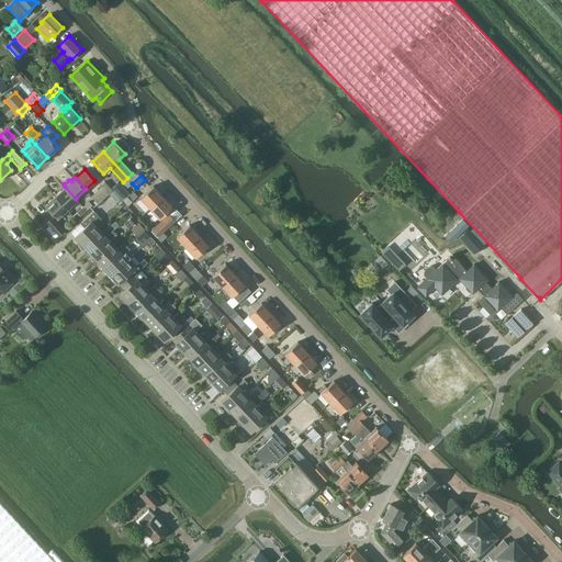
[(113,190),(112,189),(105,181),(100,186),(101,188),(91,197),(99,204),(109,194),(113,190)]
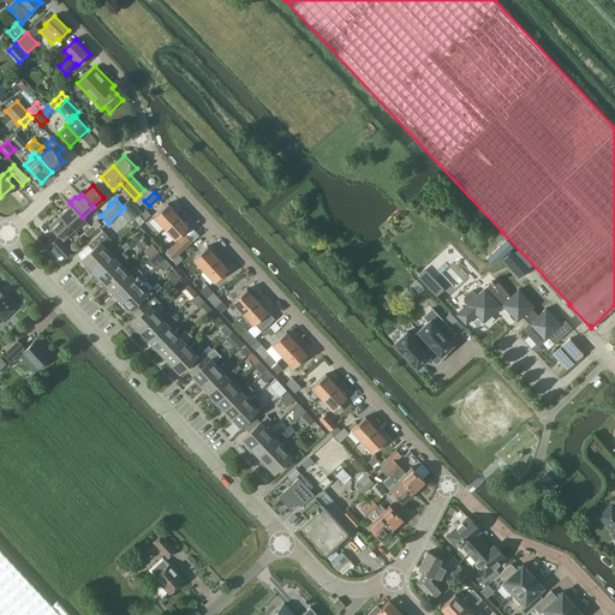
[(132,218),(135,219),(139,215),(143,213),(130,198),(123,207),(124,208),(132,218)]
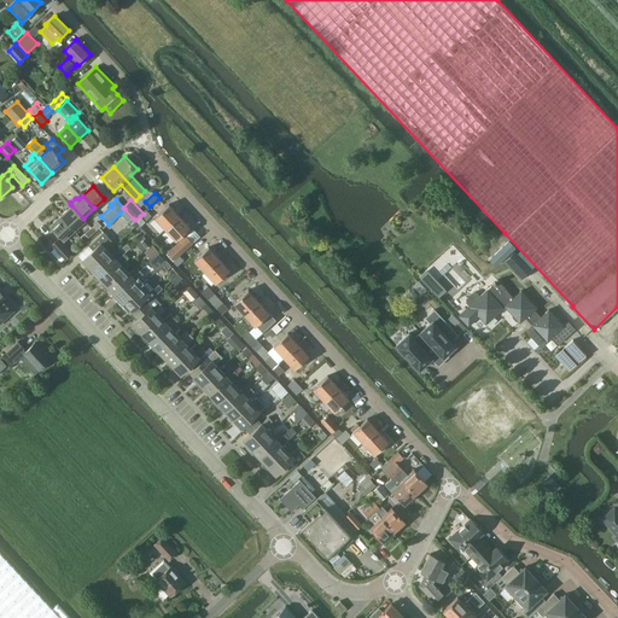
[(164,229),(180,215),(169,204),(155,217),(164,229)]
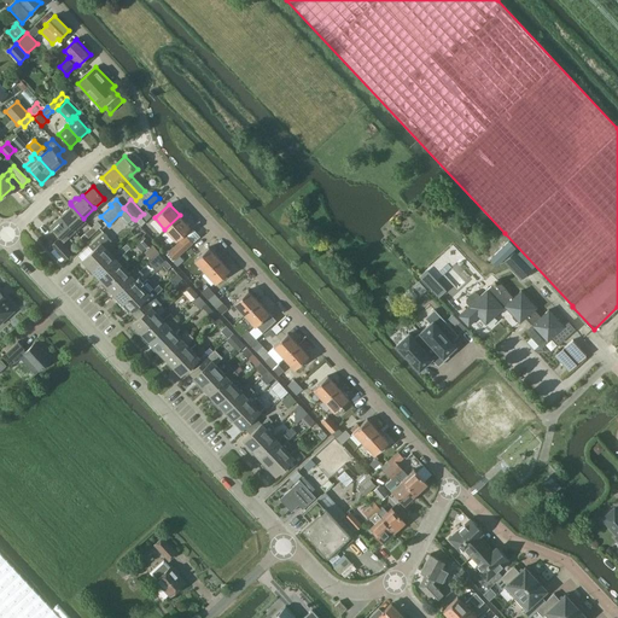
[(83,219),(71,205),(60,215),(75,231),(86,221),(83,219)]
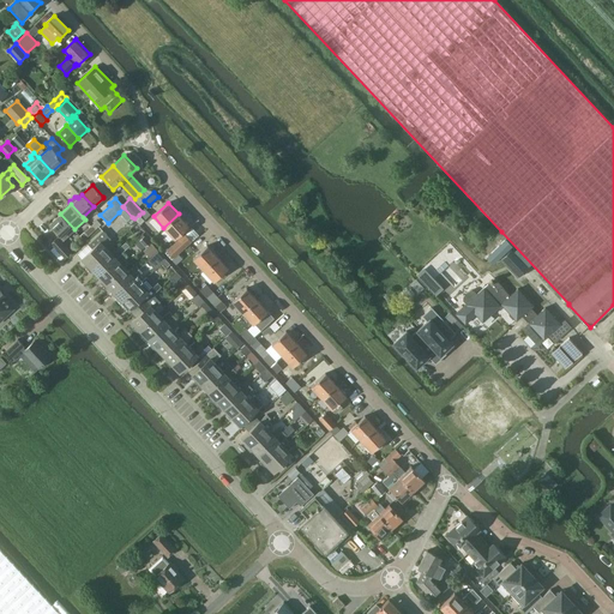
[(128,221),(132,217),(124,208),(119,212),(128,221)]
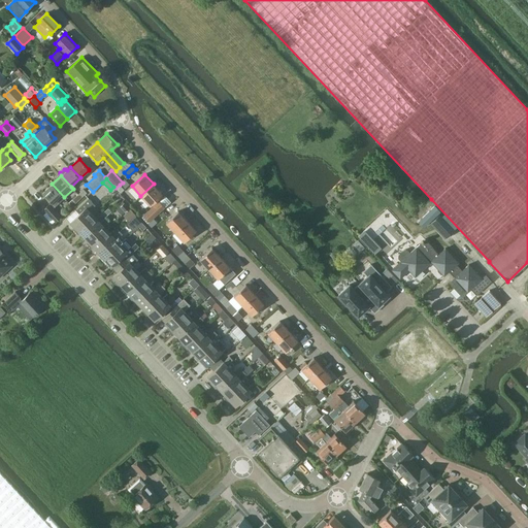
[(123,183),(120,185),(125,189),(130,185),(125,180),(123,183)]
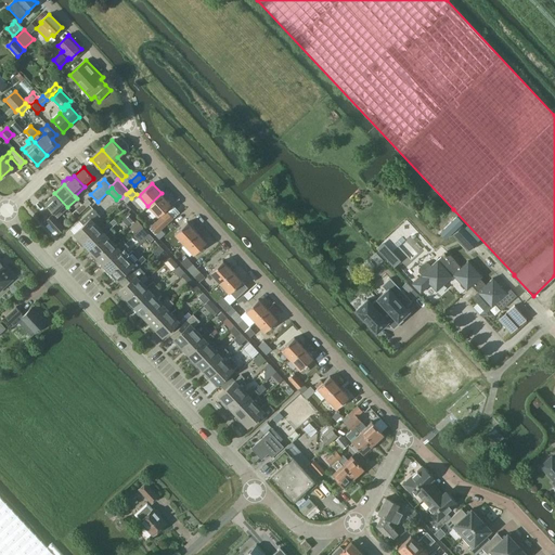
[(57,217),(67,207),(54,193),(44,202),(57,217)]
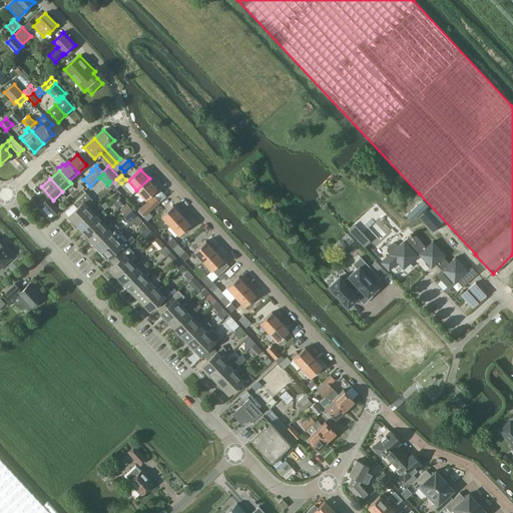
[(149,178),(136,190),(145,199),(158,188),(149,178)]
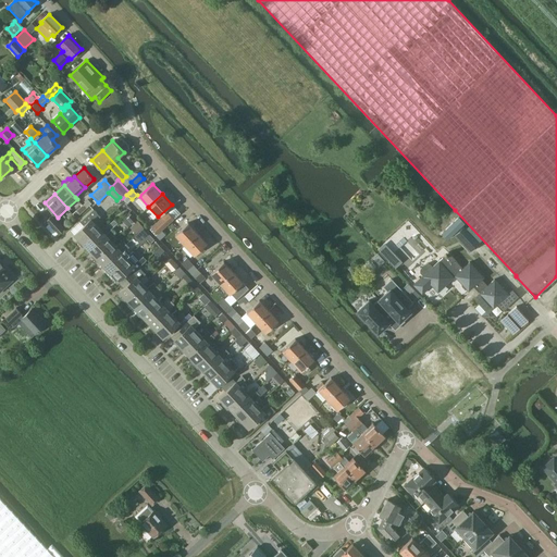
[(83,205),(86,208),(91,203),(88,199),(83,205)]
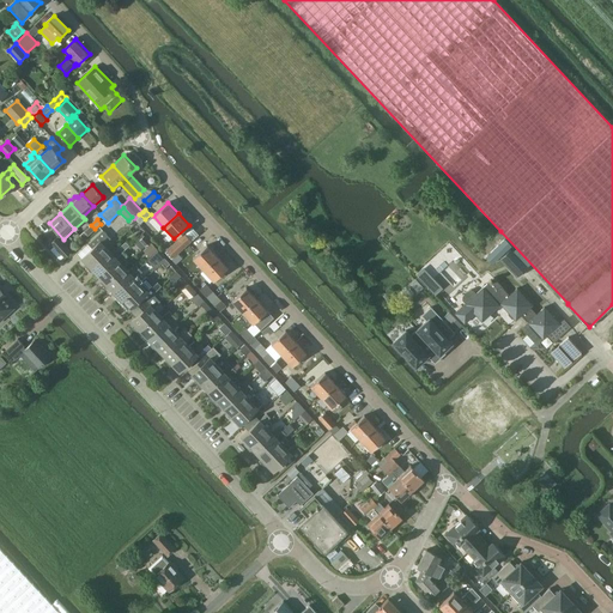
[(87,235),(95,229),(91,225),(84,231),(87,235)]
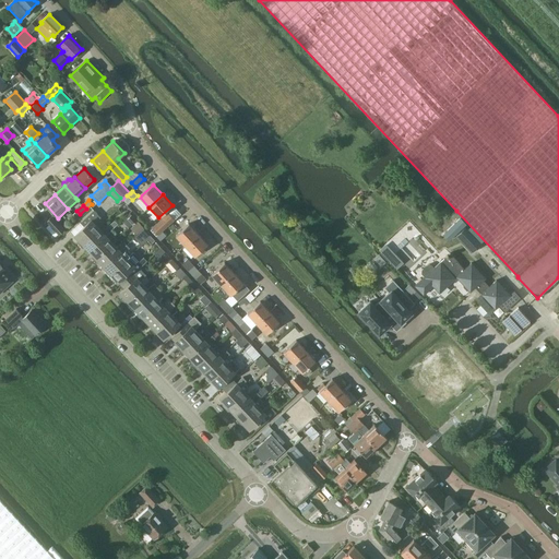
[(80,246),(82,244),(99,227),(95,223),(100,217),(94,210),(80,222),(84,226),(74,236),(79,240),(76,242),(80,246)]
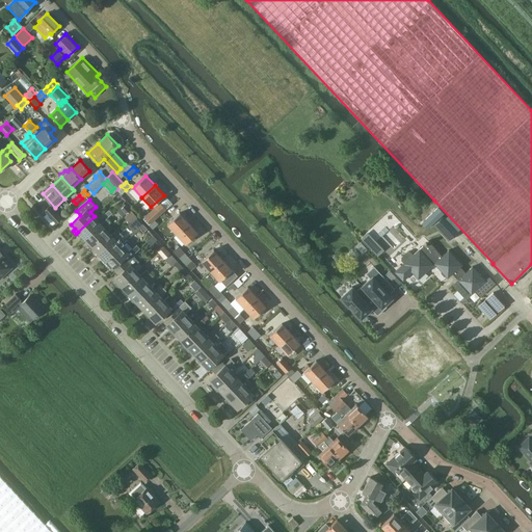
[(130,209),(124,203),(120,207),(126,213),(130,209)]
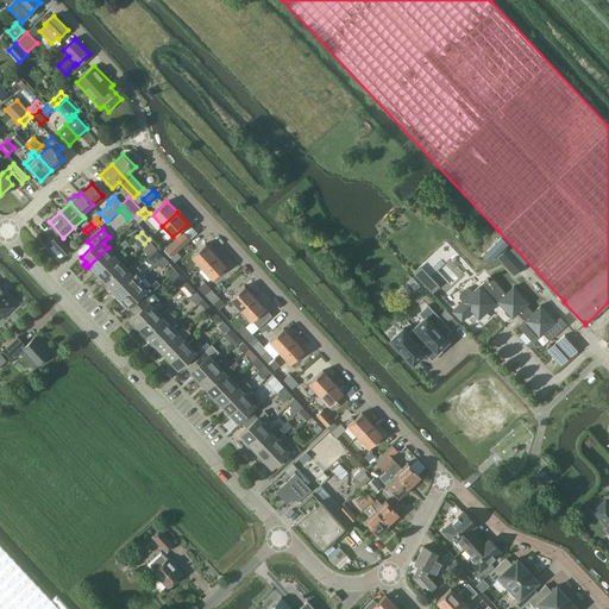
[(183,232),(165,249),(173,256),(177,252),(190,240),(183,232)]
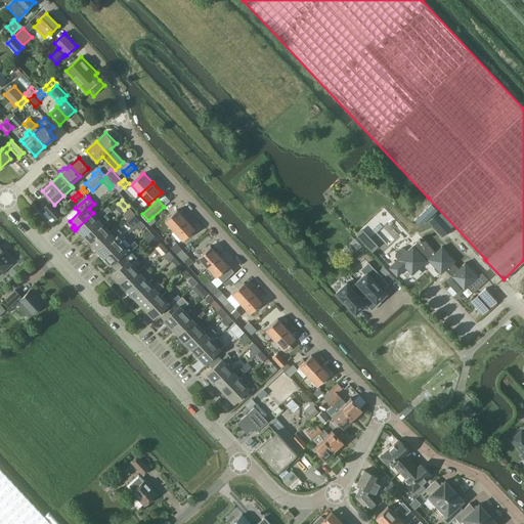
[(55,219),(59,215),(48,203),(44,207),(55,219)]
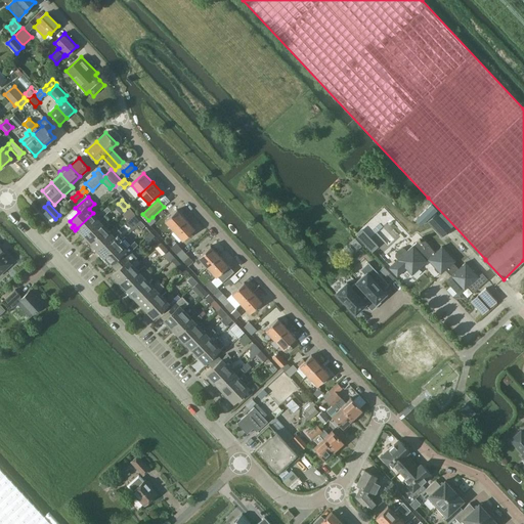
[(436,213),(430,207),(416,220),(421,226),(436,213)]
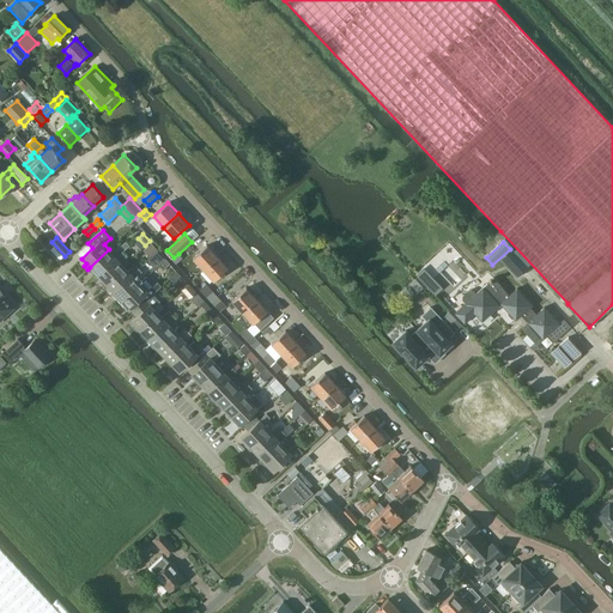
[(145,249),(151,256),(158,250),(151,243),(145,249)]
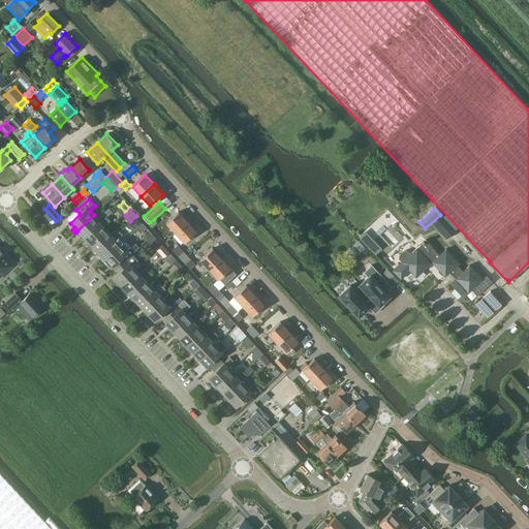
[(184,243),(196,230),(179,211),(165,222),(184,243)]
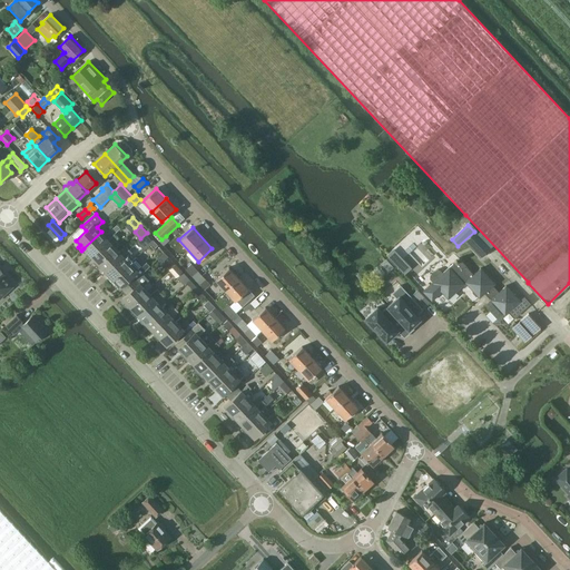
[(84,248),(81,251),(85,254),(87,252),(90,256),(115,234),(111,231),(105,236),(101,232),(84,248)]
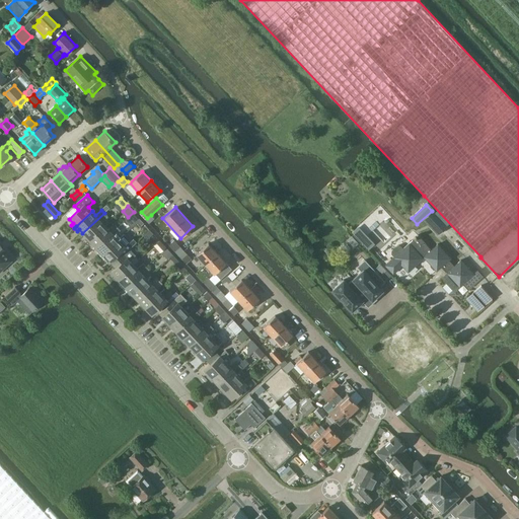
[(434,212),(425,221),(431,227),(440,218),(434,212)]
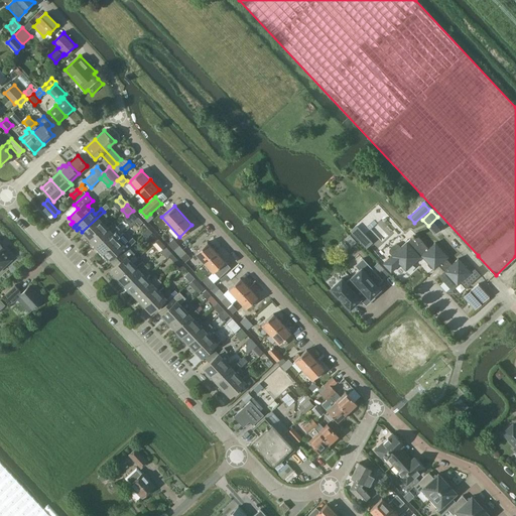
[(104,212),(82,232),(86,236),(85,237),(88,240),(105,224),(108,221),(104,217),(107,215),(104,212)]
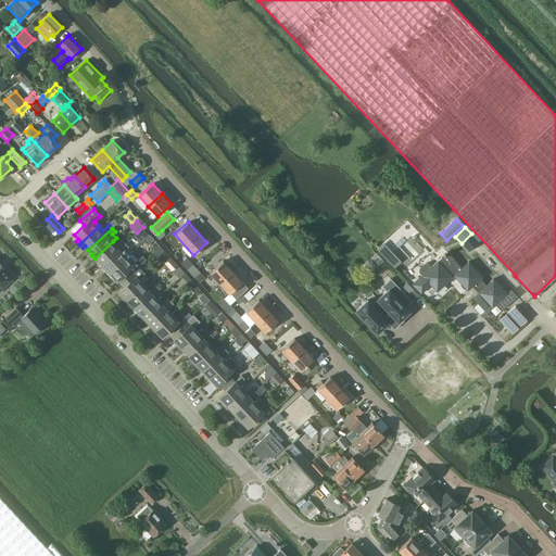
[(158,234),(155,236),(160,239),(165,234),(162,230),(158,234)]
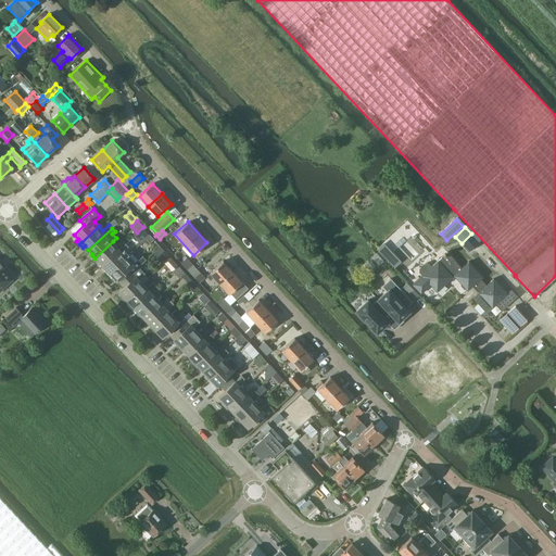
[(102,265),(126,243),(123,240),(117,245),(113,241),(95,258),(98,263),(99,261),(102,265)]
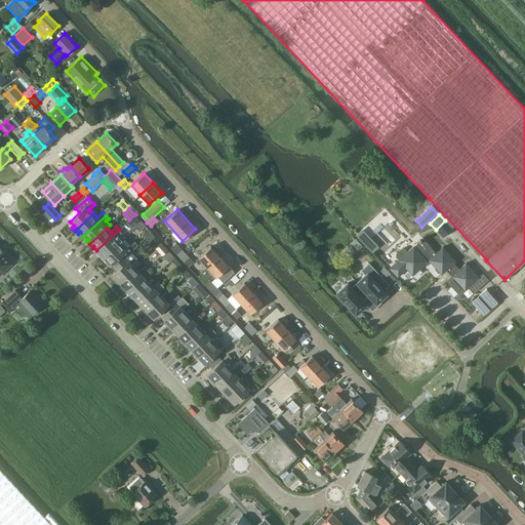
[(119,230),(96,250),(101,254),(99,255),(102,258),(120,242),(123,239),(120,235),(122,233),(119,230)]
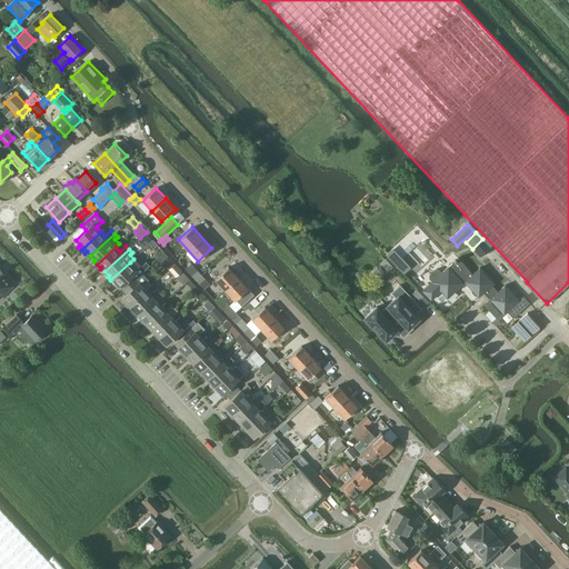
[(431,283),(422,291),(431,300),(432,299),(441,291),(448,298),(455,291),(465,282),(472,289),(472,292),(476,296),(478,296),(479,297),(485,292),(490,299),(483,305),(498,320),(519,300),(511,292),(505,285),(499,291),(492,285),(495,282),(480,267),(473,273),(458,258),(442,272),(440,269),(436,269),(430,273),(429,278),(432,282),(431,283)]
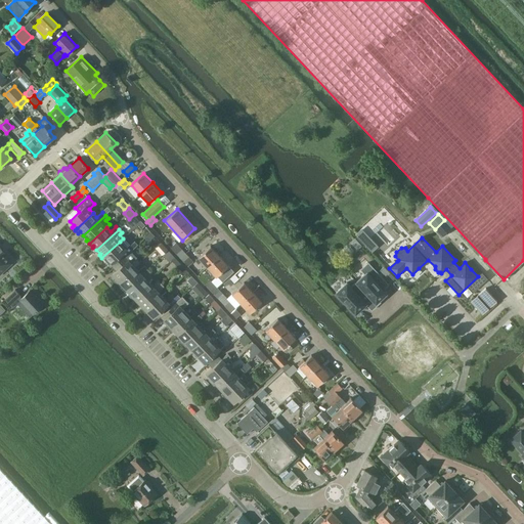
[(120,242),(101,258),(105,262),(107,260),(114,267),(131,251),(137,245),(134,241),(132,244),(129,241),(124,246),(120,242)]
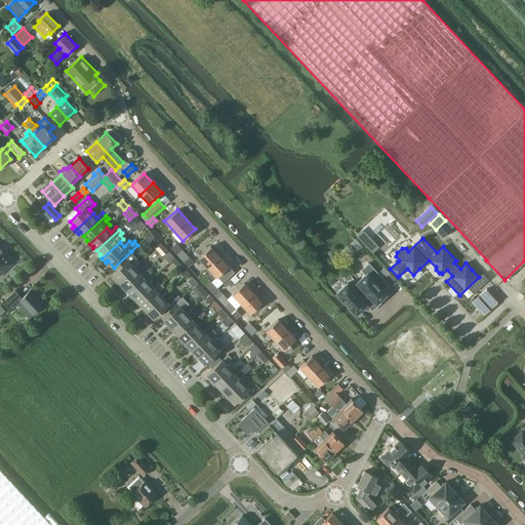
[(182,257),(186,253),(176,243),(171,247),(182,257)]
